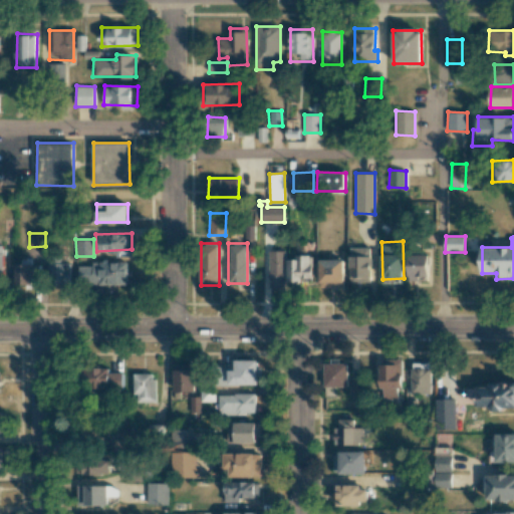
[(371,248),(350,248),(349,282),(370,282),(371,248)]
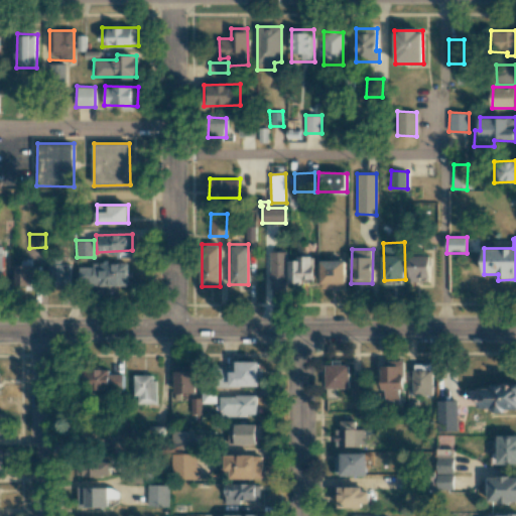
[(286,251),(270,252),(270,288),(286,287),(286,251)]
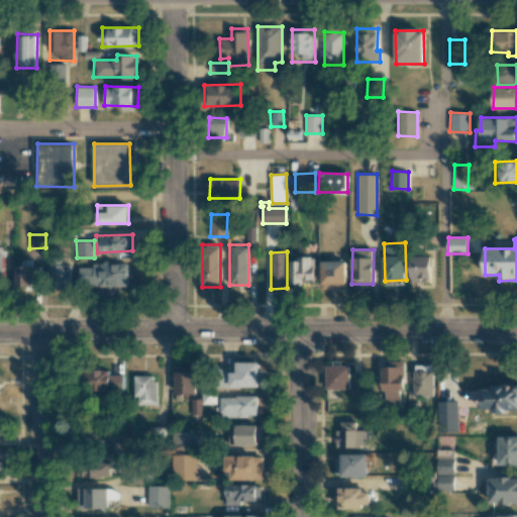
[(410,256),(411,283),(430,283),(430,255),(410,256)]
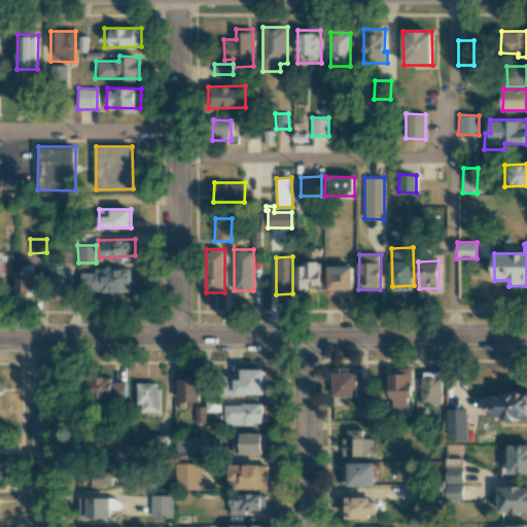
[(294,288),(320,289),(321,261),(303,261),(303,266),(294,266),(294,288)]
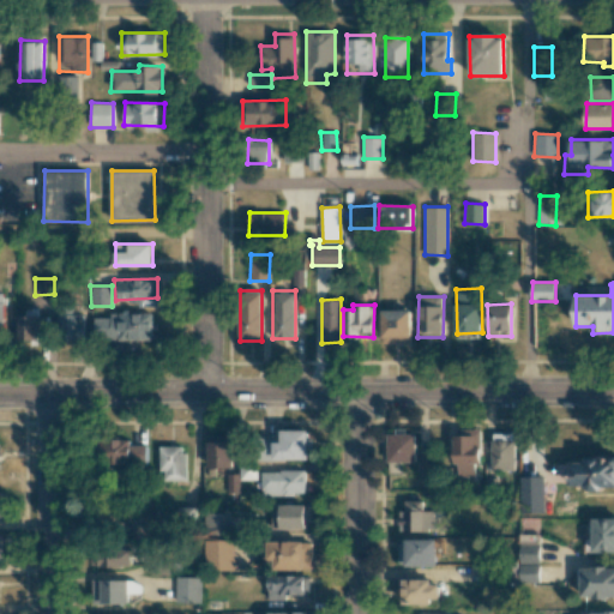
[(383,343),(411,342),(410,309),(383,311),(383,343)]
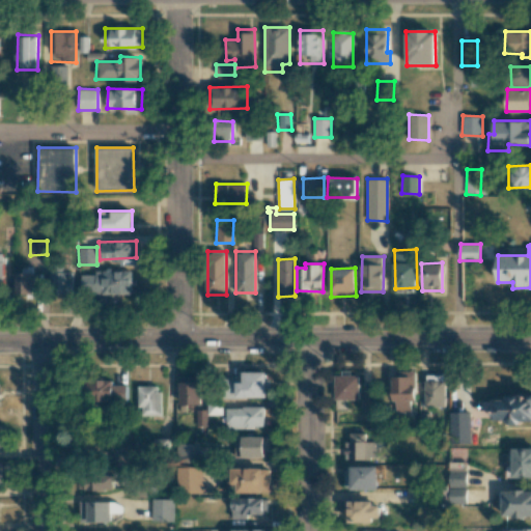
[(72,271),(51,272),(51,294),(73,294),(72,271)]
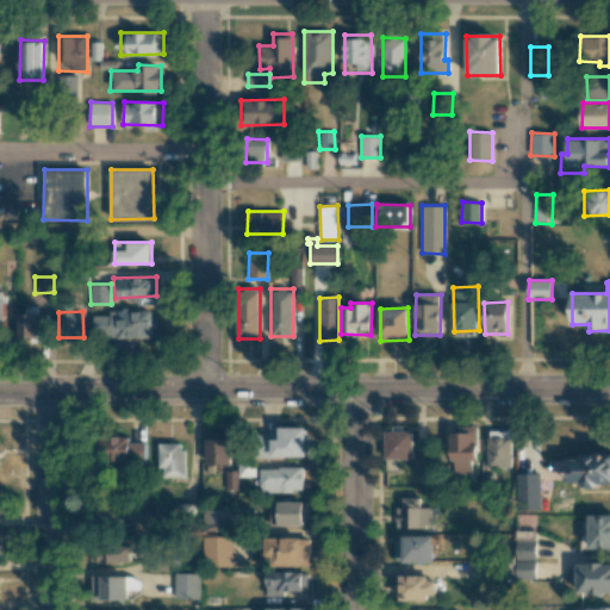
[(93,316),(93,338),(151,337),(151,311),(110,311),(110,315),(93,316)]
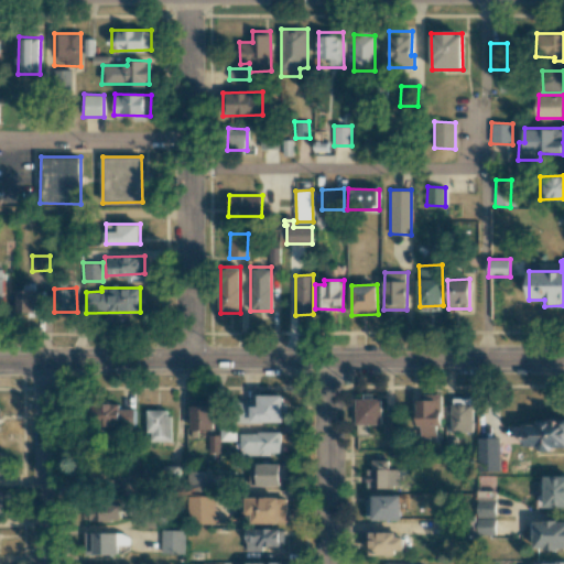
[(45,290),(17,290),(17,311),(45,311),(45,290)]
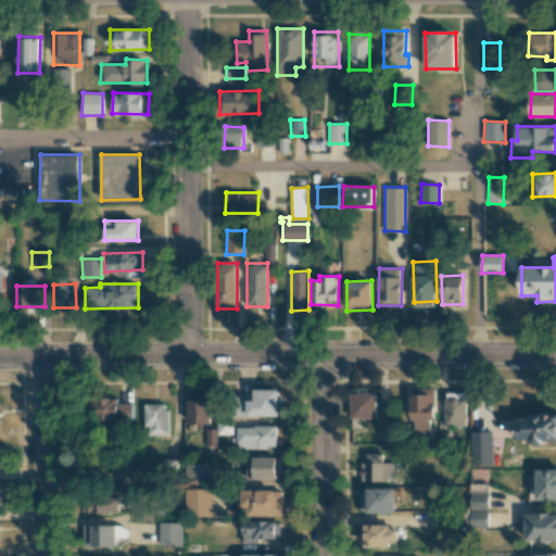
[(375,418),(375,392),(367,392),(367,388),(354,388),(354,418),(375,418)]
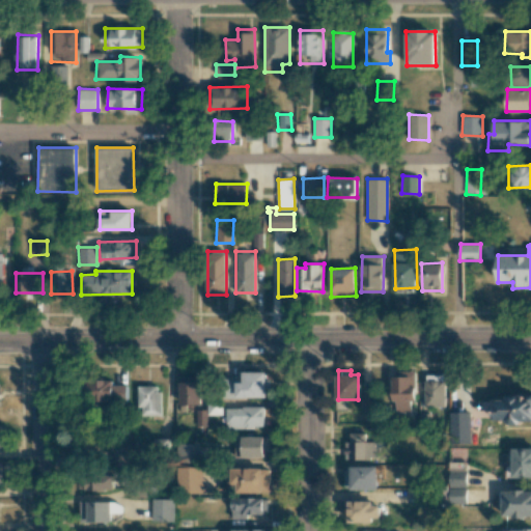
[(411,412),(411,401),(415,401),(415,370),(393,371),(394,413),(411,412)]
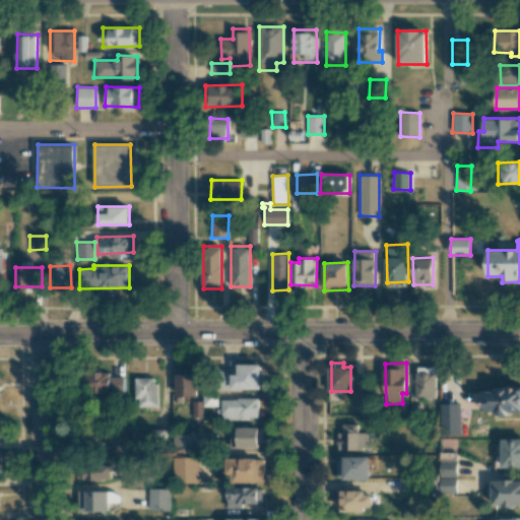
[(261,390),(261,365),(238,365),(238,372),(220,372),(220,390),(261,390)]
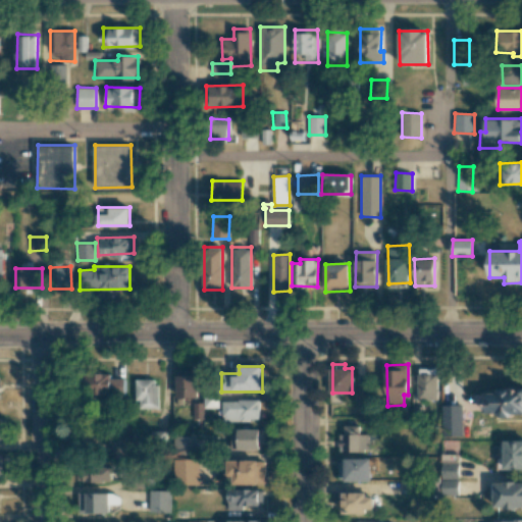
[(417,400),(436,400),(437,369),(417,368),(417,400)]
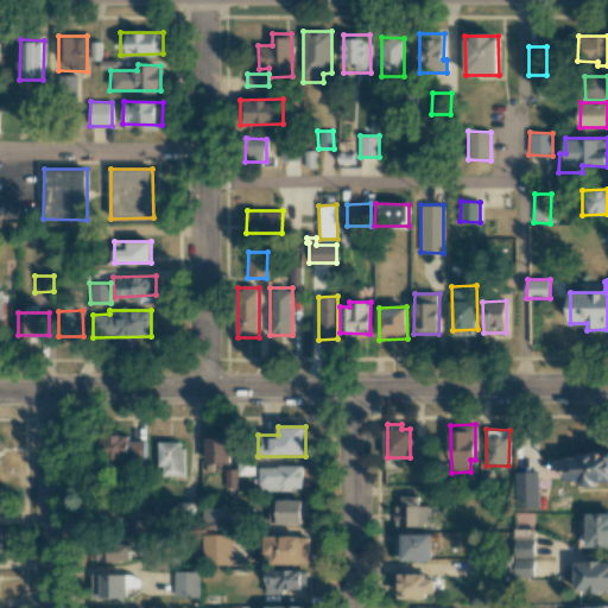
[(230,463),(229,430),(206,431),(206,463),(230,463)]
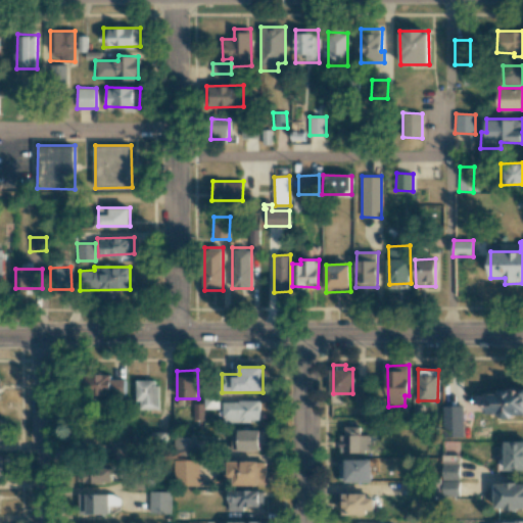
[(111,374),(90,374),(89,394),(124,395),(125,379),(110,379),(111,374)]
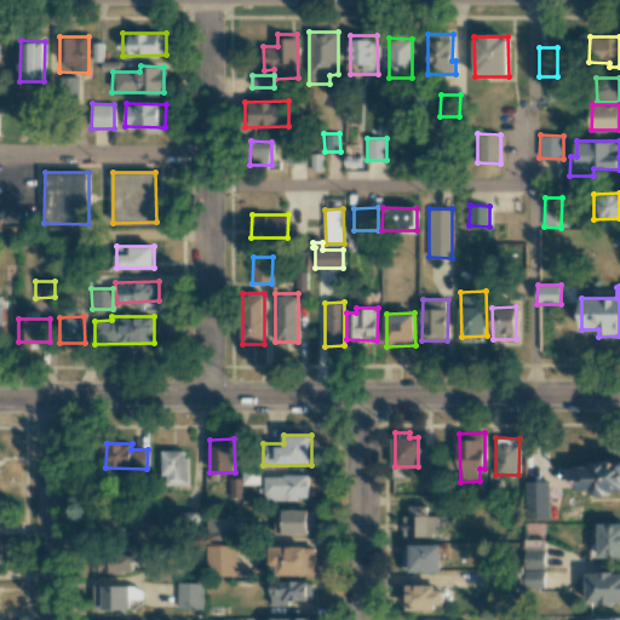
[(187,484),(187,451),(161,451),(161,484),(187,484)]
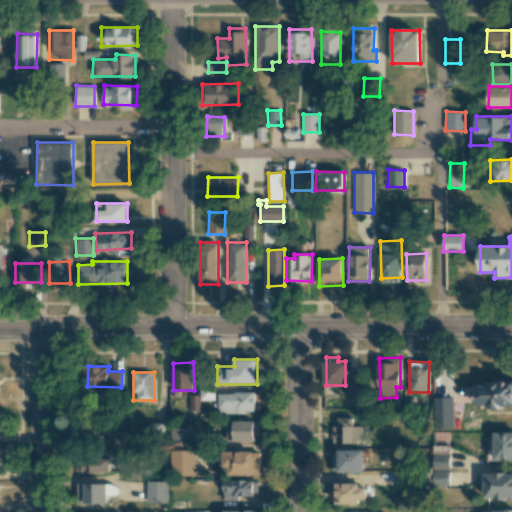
[(475,405),(490,405),(490,407),(511,408),(511,381),(488,380),(487,386),(476,385),(475,405)]
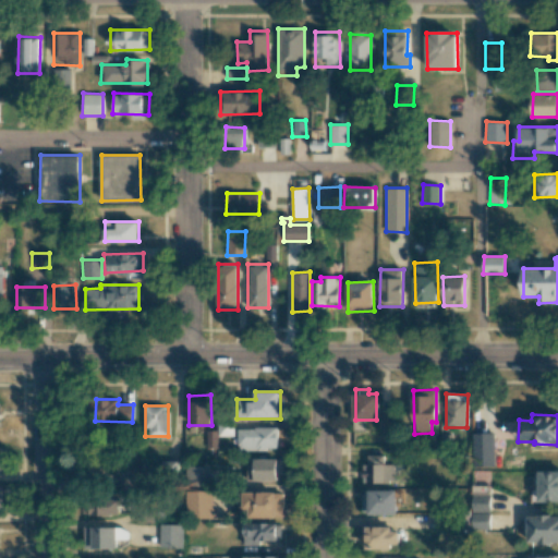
[(217,431),(206,431),(206,448),(217,448),(218,436),(232,436),(233,423),(218,423),(217,431)]
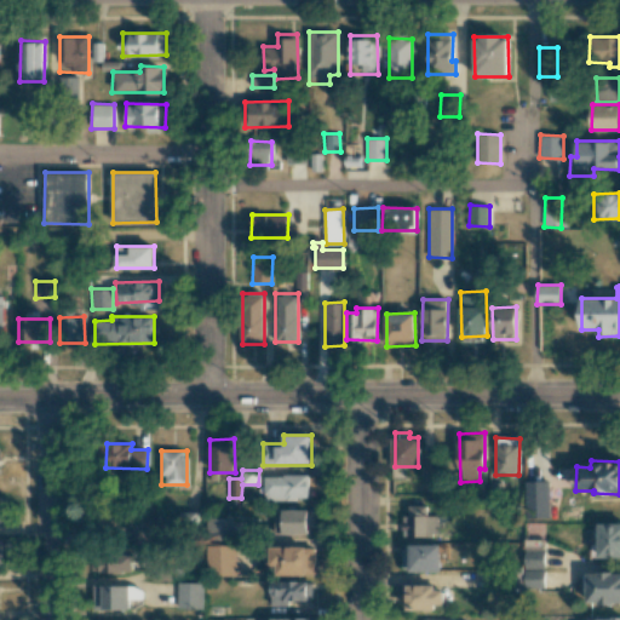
[(308,475),(264,475),(264,499),(308,500),(308,475)]
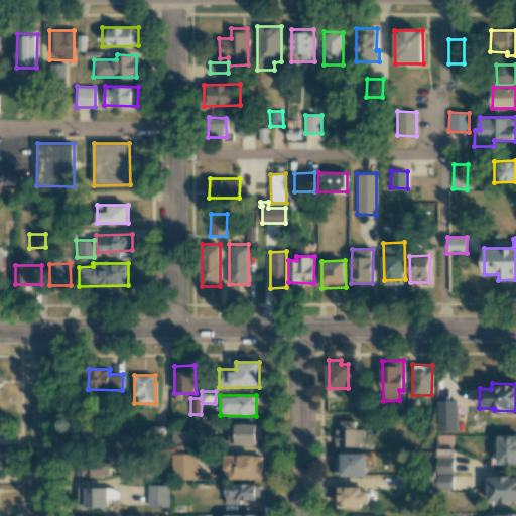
[(457,400),(436,400),(437,430),(457,430),(457,400)]
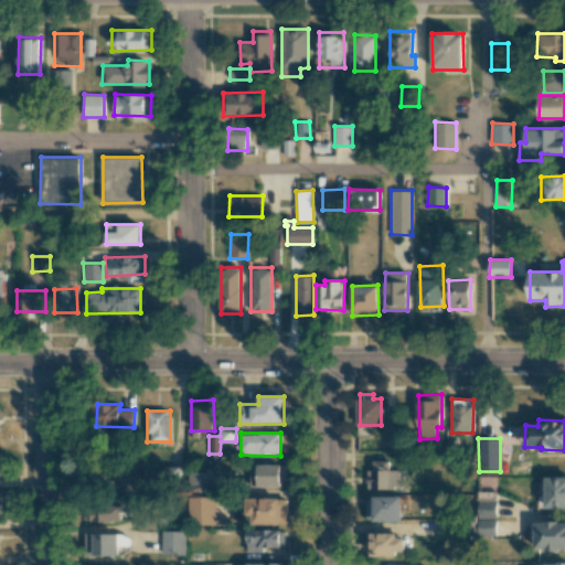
[(390,460),(371,460),(371,487),(400,488),(400,470),(390,469),(390,460)]
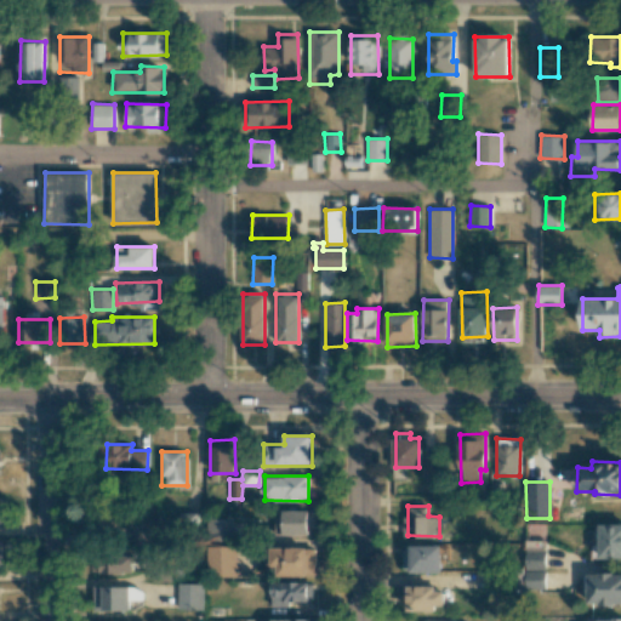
[(313,535),(313,511),(275,511),(275,535),(313,535)]
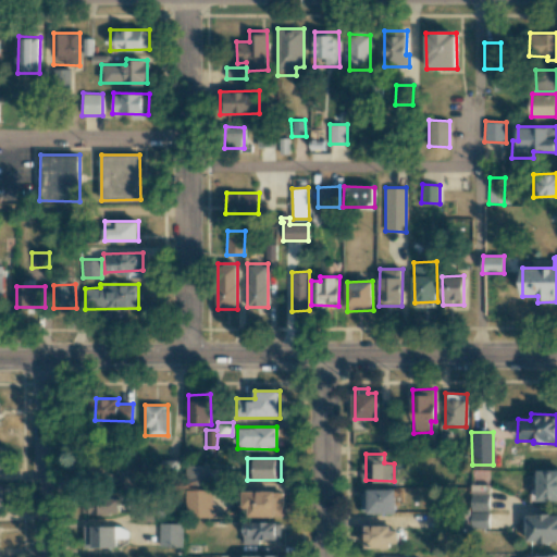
[(209,485),(209,465),(186,465),(186,484),(209,485)]
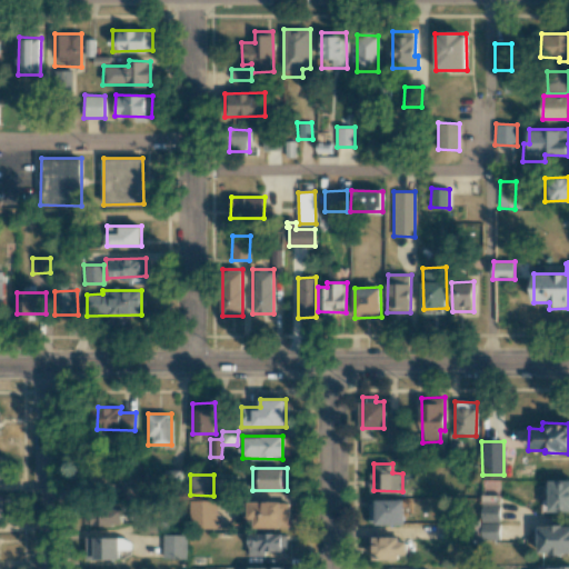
[(550,511),(568,510),(568,480),(549,481),(550,511)]
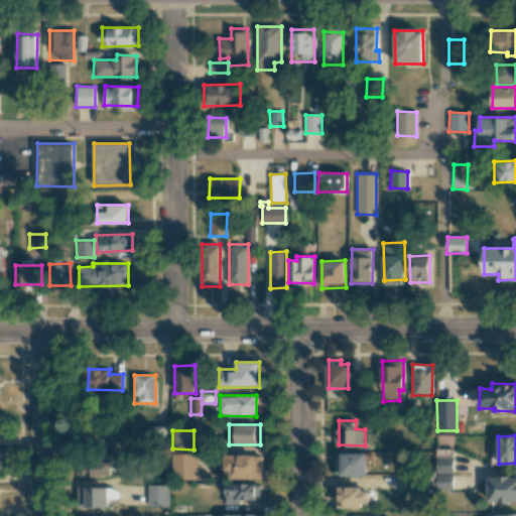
[(197,479),(197,454),(172,454),(171,478),(197,479)]
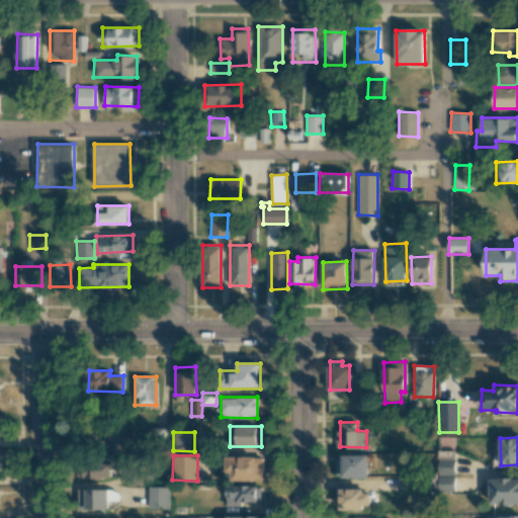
[(368,478),(368,455),(337,455),(337,477),(368,478)]
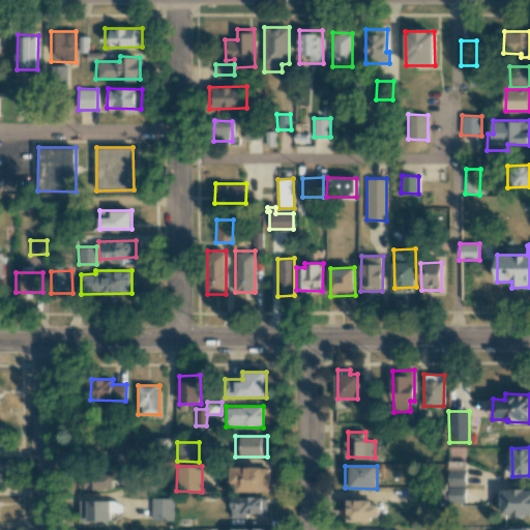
[(269,468),(231,467),(231,483),(236,483),(236,492),(268,492),(269,468)]
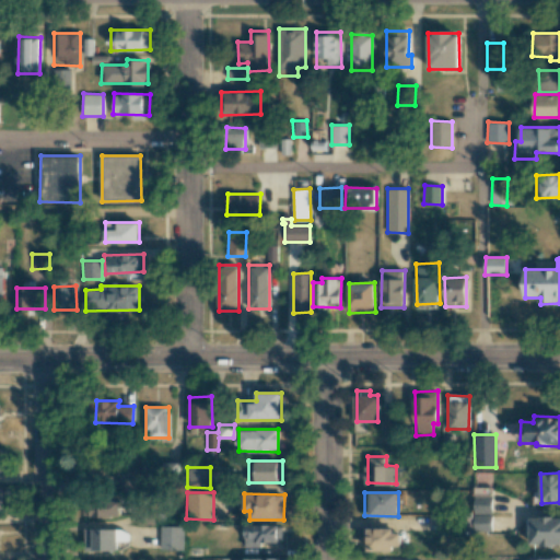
[(492,496),(474,496),(474,529),(492,531),(492,496)]
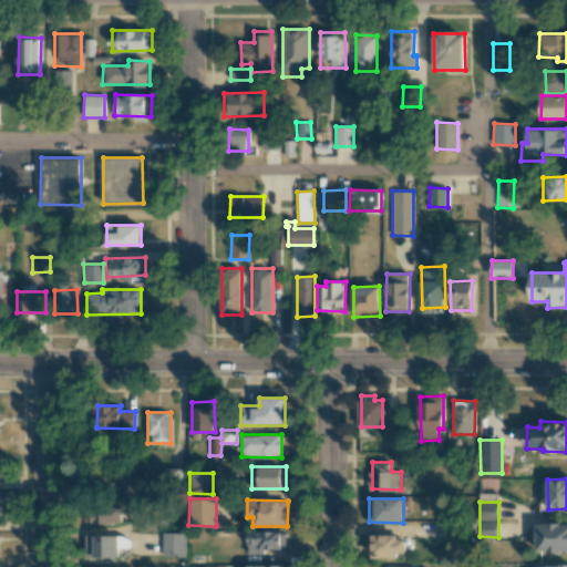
[(122,504),(84,505),(84,524),(122,523),(122,504)]
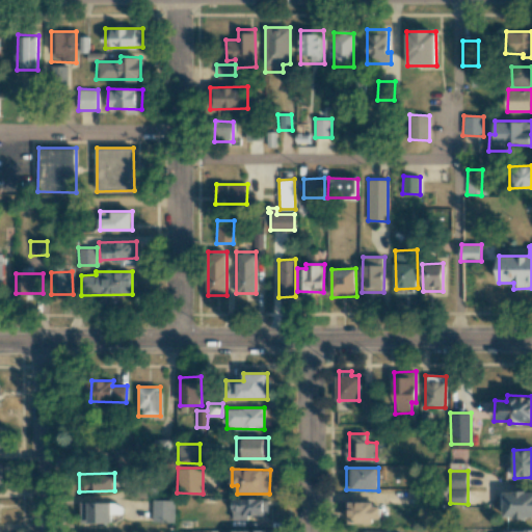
[(531,517),(531,491),(502,491),(502,517),(531,517)]
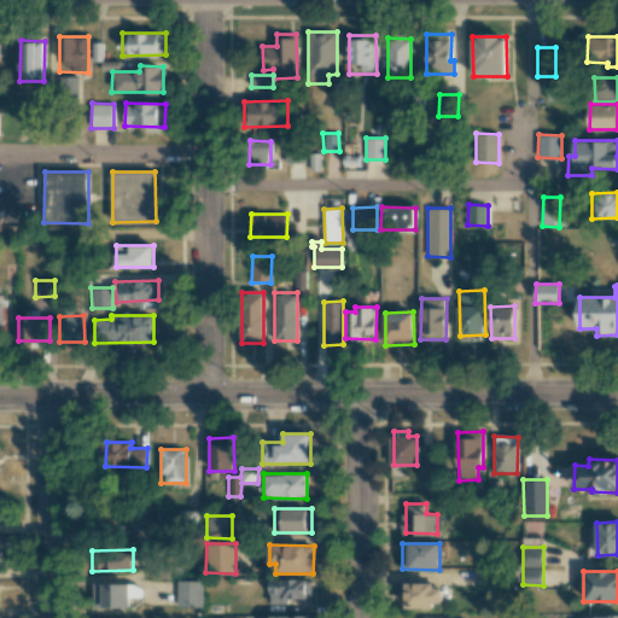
[(270,604),(289,604),(289,598),(312,598),(312,578),(270,578),(270,604)]
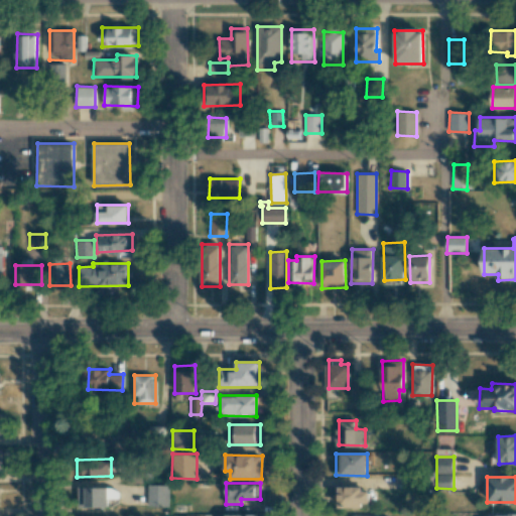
[(169,485),(148,485),(147,506),(169,507),(169,485)]
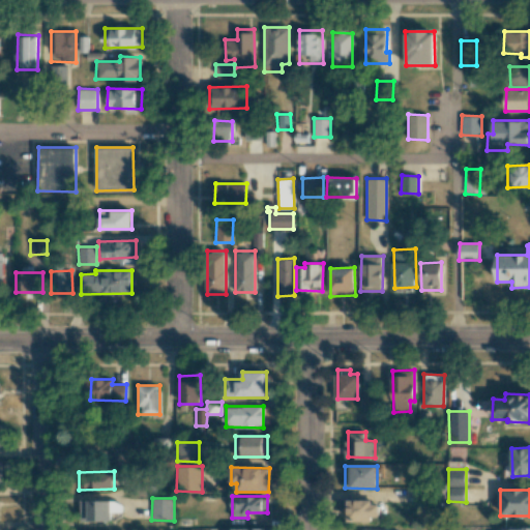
[(347,520),(380,521),(380,501),(347,500),(347,520)]
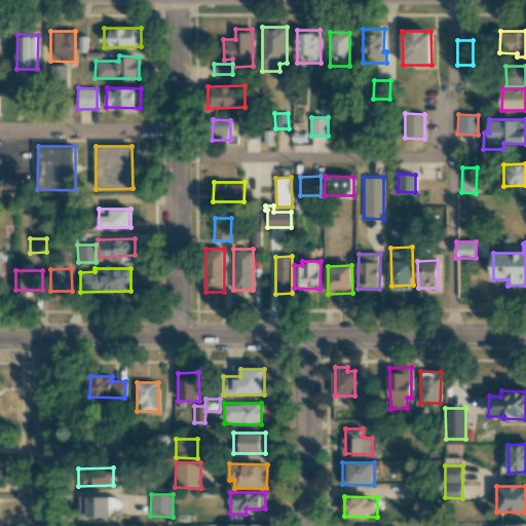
[(78,517),(110,517),(110,508),(121,509),(121,497),(79,497),(78,517)]
